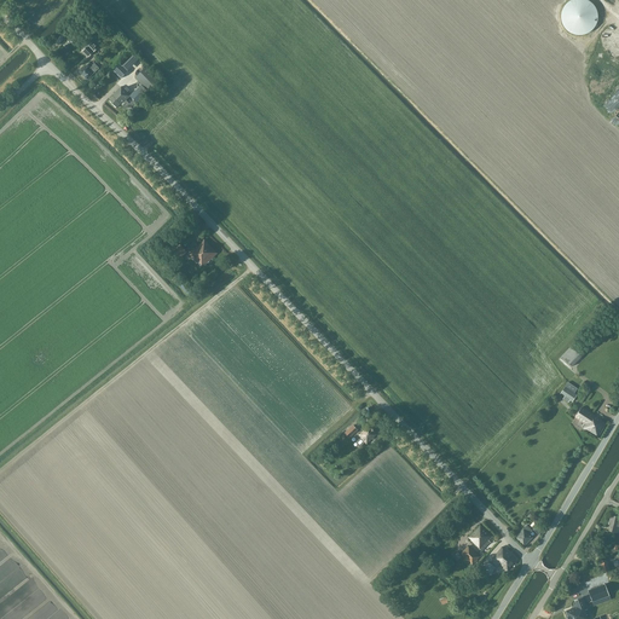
[(573,0),(572,1),(570,1),(568,3),(567,4),(566,5),(565,6),(565,7),(563,9),(562,10),(562,11),(561,12),(561,15),(561,16),(561,17),(561,19),(561,21),(561,22),(562,23),(562,25),(563,27),(565,28),(565,29),(566,30),(567,32),(568,33),(570,33),(572,34),(573,34),(574,35),(576,35),(578,35),(579,35),(580,35),(583,35),(584,35),(585,34),(586,34),(588,33),(590,33),(591,32),(593,30),(593,29),(594,28),(595,27),(596,25),(596,23),(596,22),(597,21),(597,19),(597,17),(597,16),(597,15),(596,12),(596,11),(596,10),(595,9),(594,7),(593,6),(593,5),(591,4),(590,3),(588,1),(586,1),(585,0),(584,0),(573,0)]
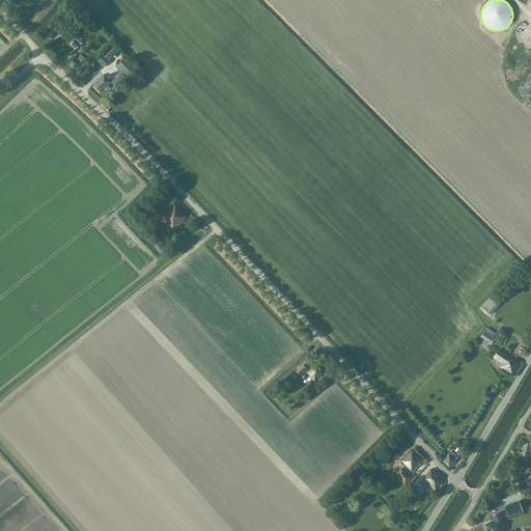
[(76,49),(80,46),(85,40),(80,35),(72,44),(76,49)]
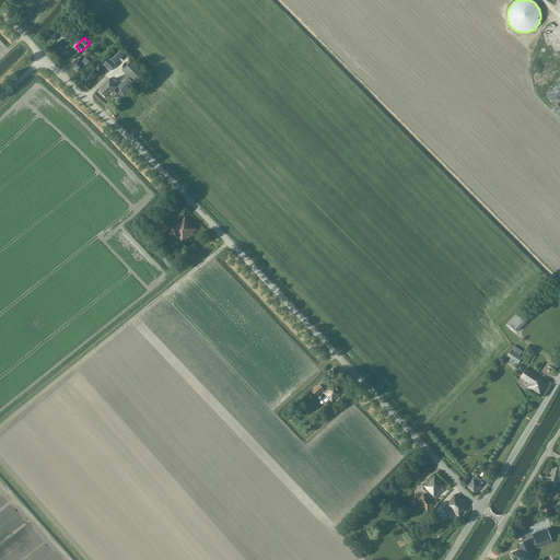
[(109,70),(116,65),(108,57),(103,63),(109,70)]
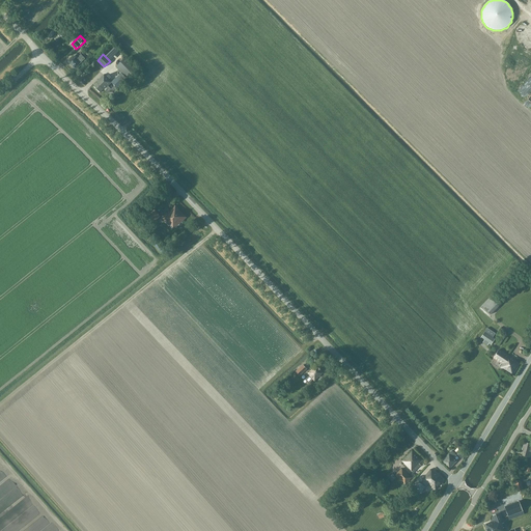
[(82,62),(84,59),(81,56),(78,58),(76,56),(73,59),(73,58),(68,62),(75,70),(80,64),(82,62)]
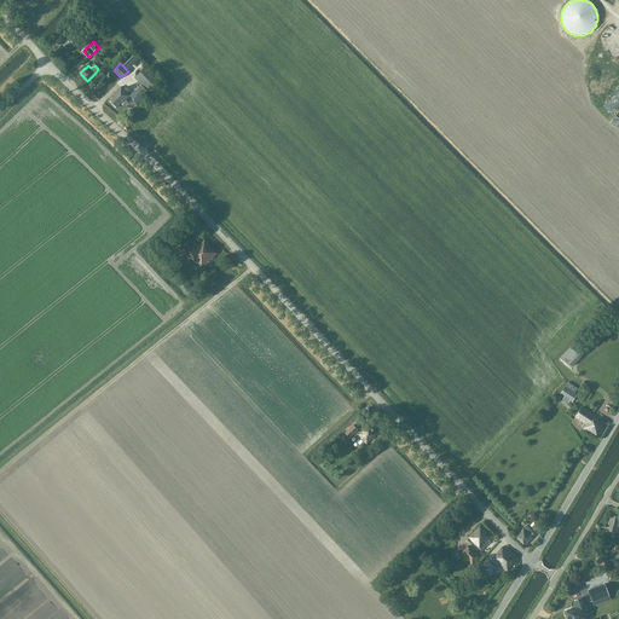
[(137,103),(160,80),(146,67),(136,77),(142,85),(131,96),(137,103)]
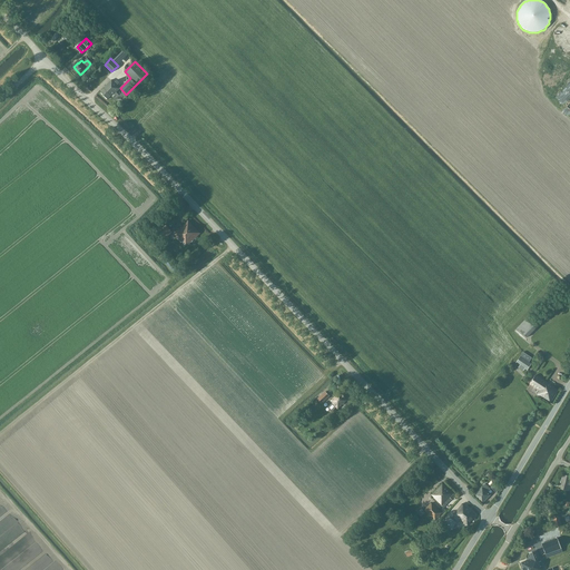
[(111,97),(119,89),(111,80),(102,88),(104,89),(100,92),(108,99),(110,97),(111,97)]
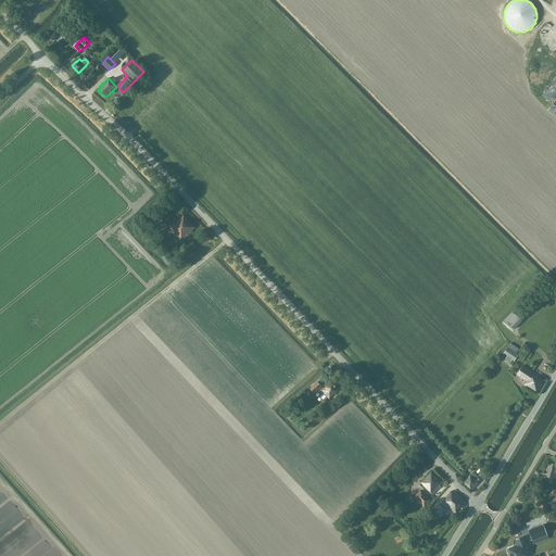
[(182,241),(196,229),(184,216),(171,229),(182,241)]
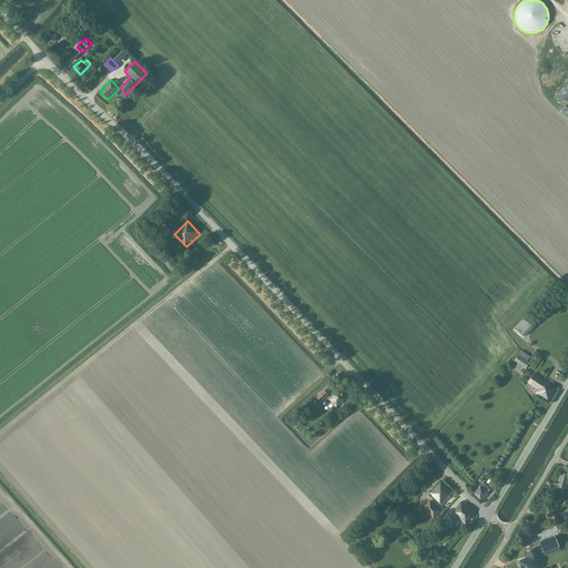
[(172,231),(166,225),(156,234),(162,241),(172,231)]
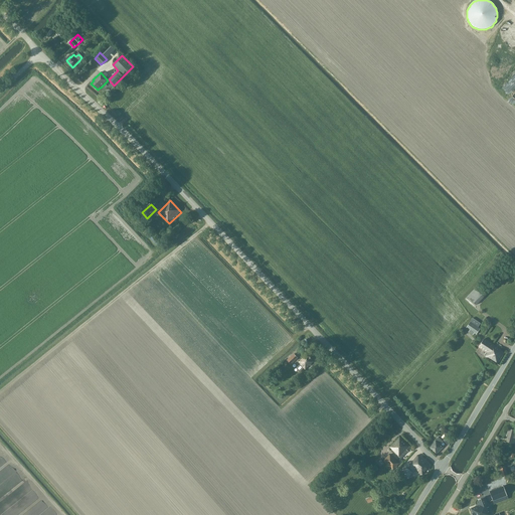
[(484,297),(483,296),(475,289),(467,297),(476,306),(484,297)]
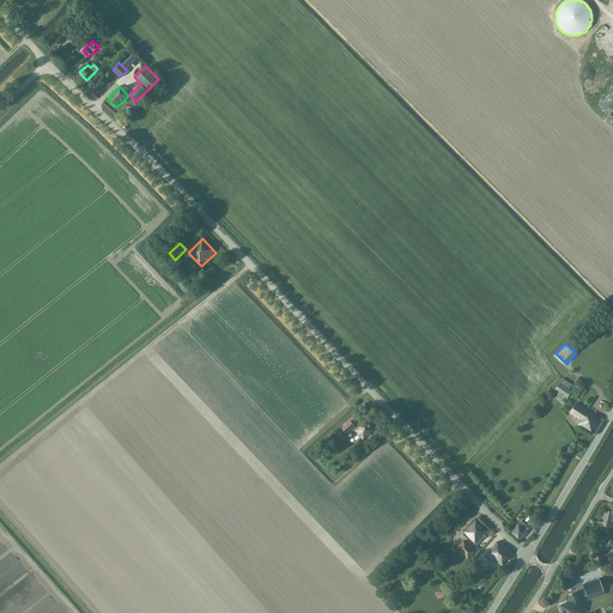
[(569,389),(572,384),(563,378),(554,390),(566,399),(571,392),(569,389)]
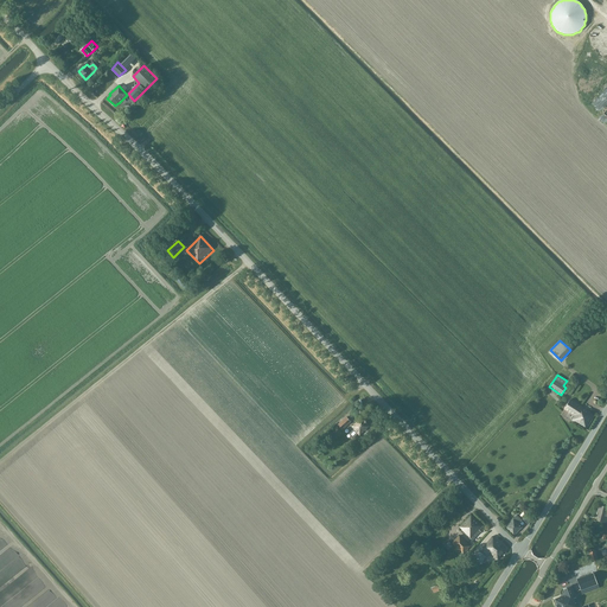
[(586,429),(594,416),(589,414),(590,413),(570,401),(564,410),(573,416),(570,420),(586,429)]
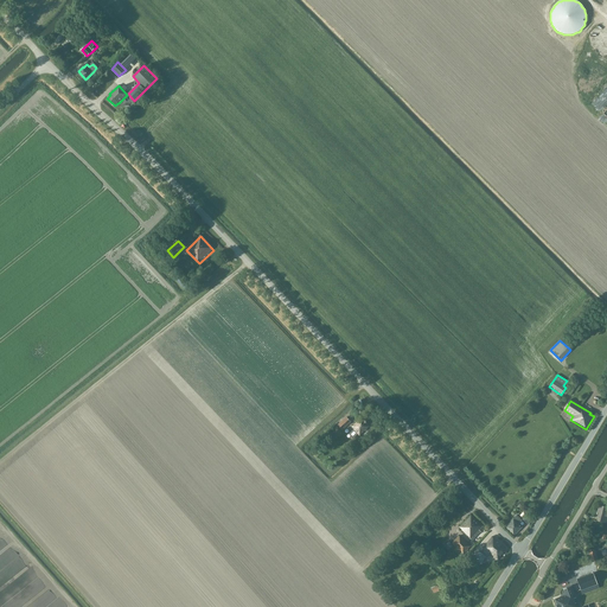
[(343,429),(351,422),(346,417),(338,425),(343,429)]
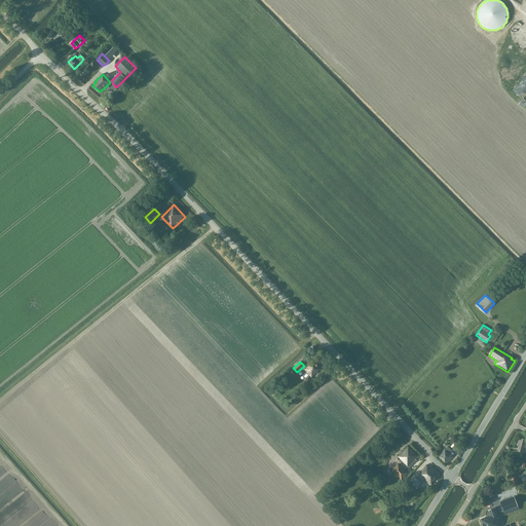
[(312,378),(321,370),(313,363),(305,371),(312,378)]
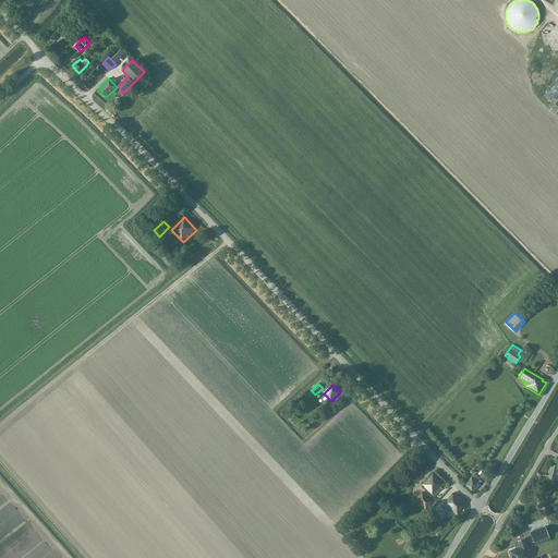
[(489,476),(485,472),(481,477),(485,481),(489,476)]
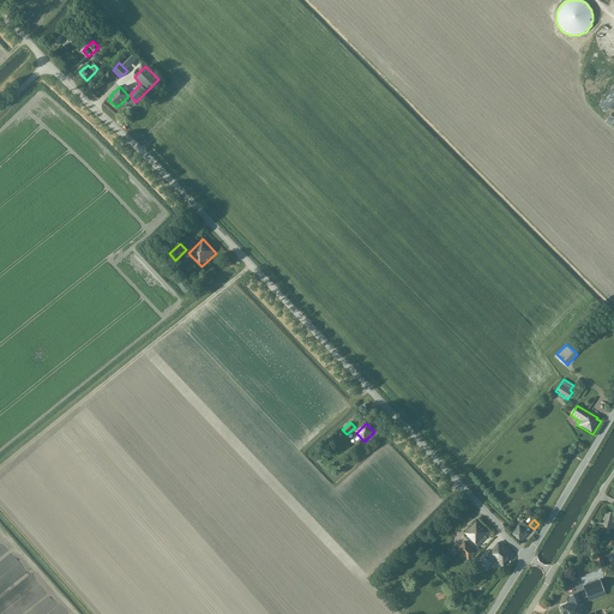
[(485,536),(488,533),(476,522),(465,533),(468,536),(467,537),(477,547),(487,537),(485,536)]
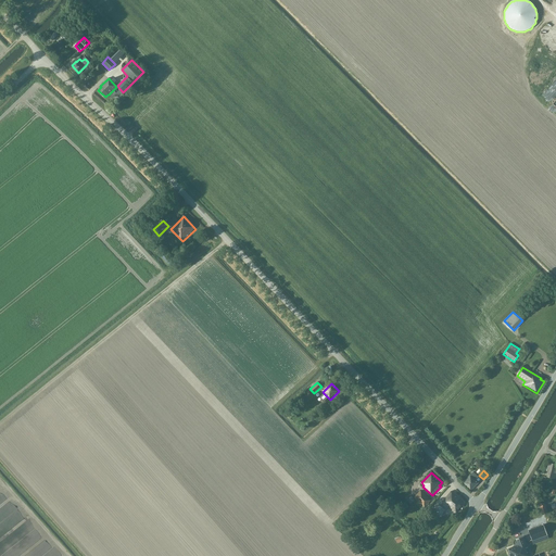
[(478,477),(474,472),(463,483),(470,491),(479,483),(475,480),(478,477)]
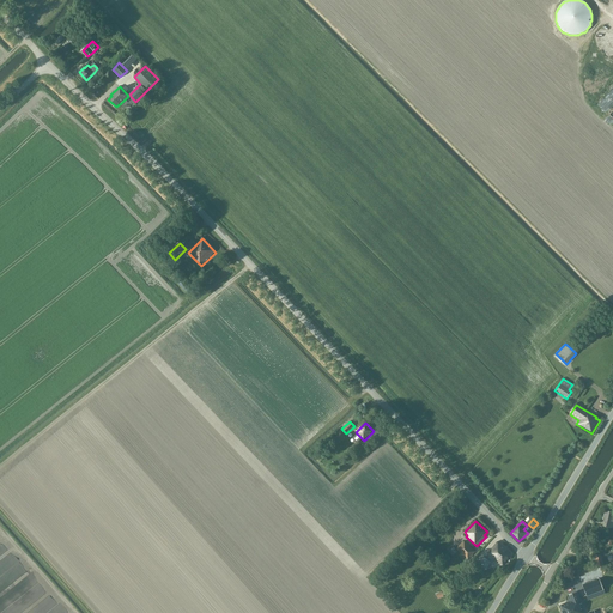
[(477,546),(473,550),(467,544),(466,545),(463,541),(456,548),(468,559),(475,552),(479,548),(477,546)]
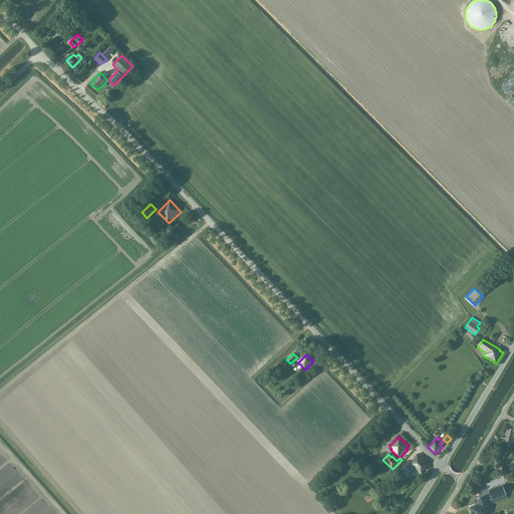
[(417,455),(409,464),(422,474),(429,465),(417,455)]
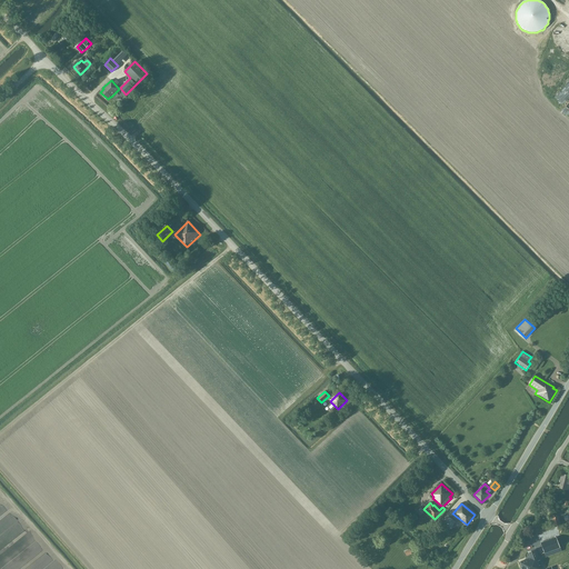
[(420,508),(415,513),(417,516),(417,515),(419,517),(421,515),(422,516),(425,513),(423,512),(425,511),(420,508)]
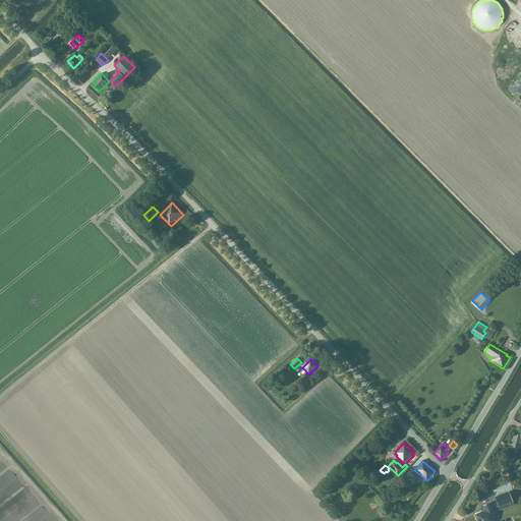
[(508,482),(513,481),(512,474),(520,471),(520,465),(515,468),(516,470),(512,471),(505,472),(508,482)]
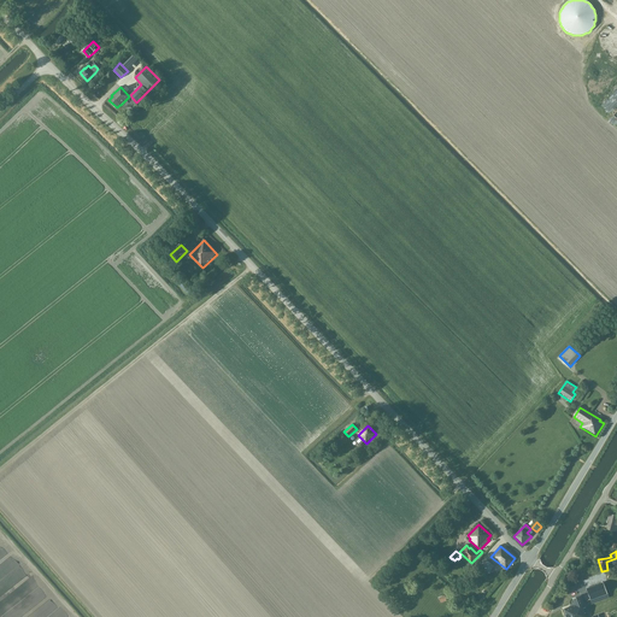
[(494,566),(485,559),(481,564),(489,571),(494,566)]
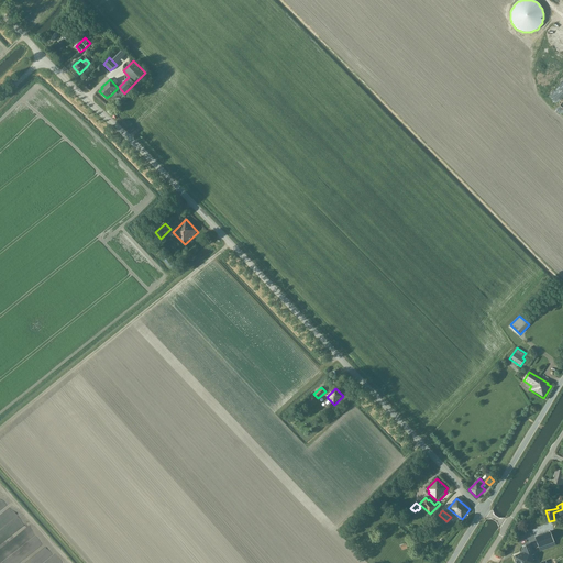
[(536,541),(539,551),(554,545),(551,534),(536,541)]
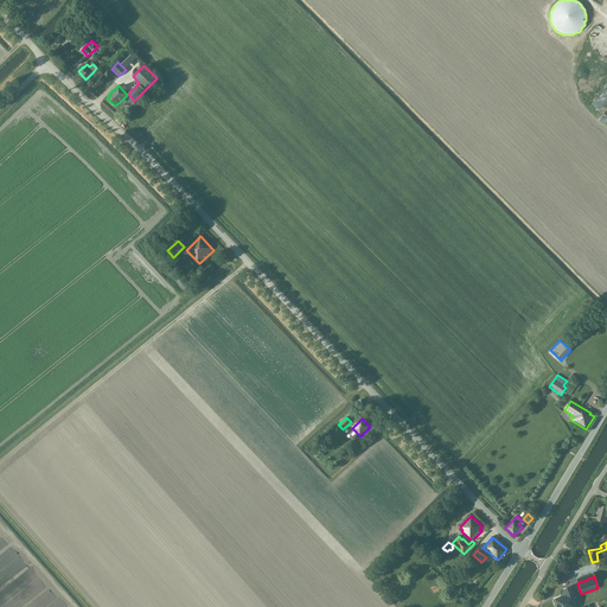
[(575,598),(570,586),(562,588),(566,595),(554,600),(556,605),(556,606),(575,606),(574,604),(575,602),(574,598),(575,598)]
